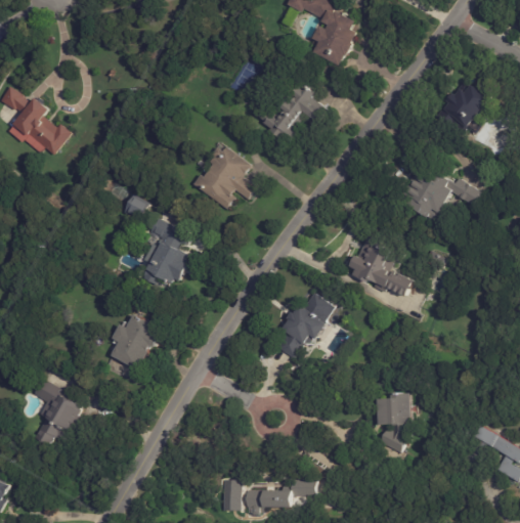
[(335,0),(339,2),(333,12),(338,14),(339,12),(358,23),(354,31),(359,34),(354,44),(356,45),(349,58),(347,57),(342,68),(316,54),(321,44),(315,40),(322,28),(329,31),(331,27),(325,23),(326,22),(304,9),(302,13),(288,5),(291,0),(335,0)]
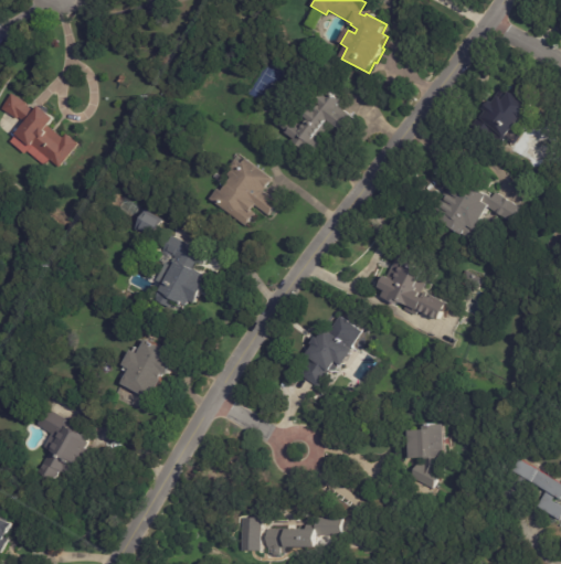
[(521,138),(517,144),(506,135),(507,132),(506,131),(503,135),(486,123),(488,120),(483,117),(489,108),(486,107),(493,97),(496,100),(501,93),(507,97),(514,88),(536,105),(526,118),(524,116),(517,126),(525,132),(521,138)]
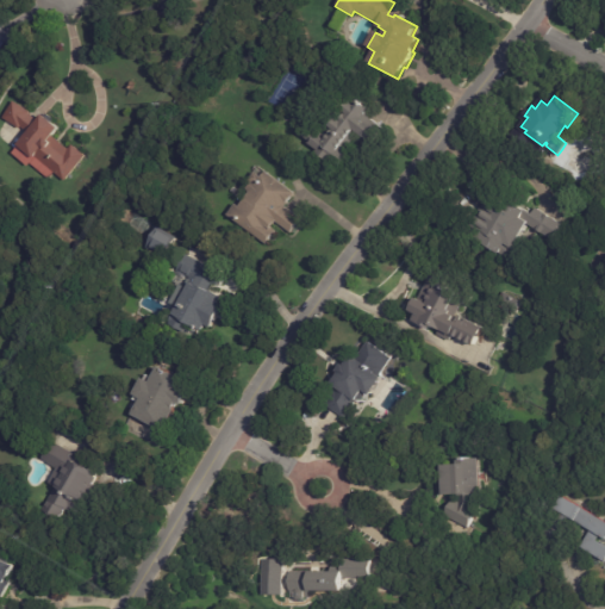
[(368,107),(363,115),(384,129),(373,144),(356,132),(341,153),(347,157),(337,169),(313,153),(315,150),(305,143),(307,140),(300,135),(307,125),(315,130),(317,128),(328,135),(332,128),(329,125),(336,117),(340,119),(345,111),(342,107),(348,100),(351,103),(355,97),(368,107)]
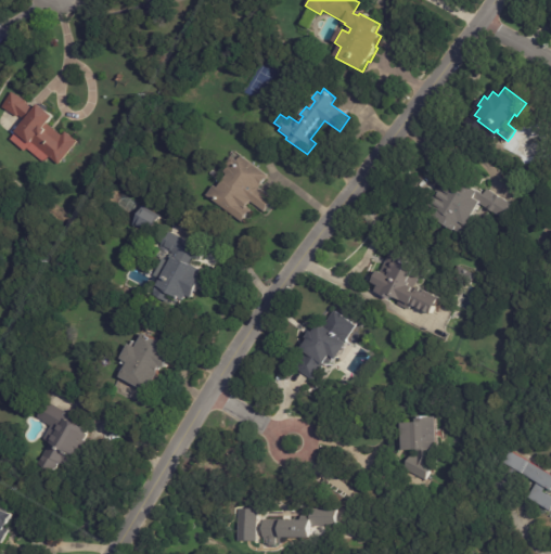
[(27,101),(35,107),(40,101),(54,114),(48,123),(61,134),(64,130),(76,140),(56,163),(48,155),(42,162),(26,147),(24,150),(9,138),(24,120),(1,106),(11,90),(27,101)]
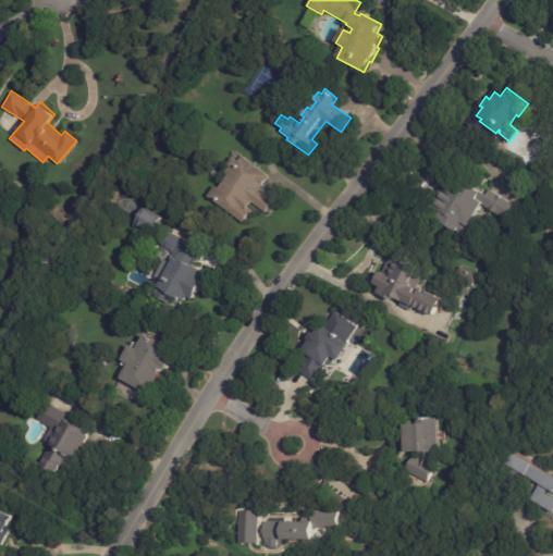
[(258,169),(267,176),(258,187),(273,199),(263,212),(252,202),(247,207),(252,210),(240,223),(205,195),(213,184),(218,187),(228,175),(220,170),(232,155),(237,160),(242,155),(258,169)]
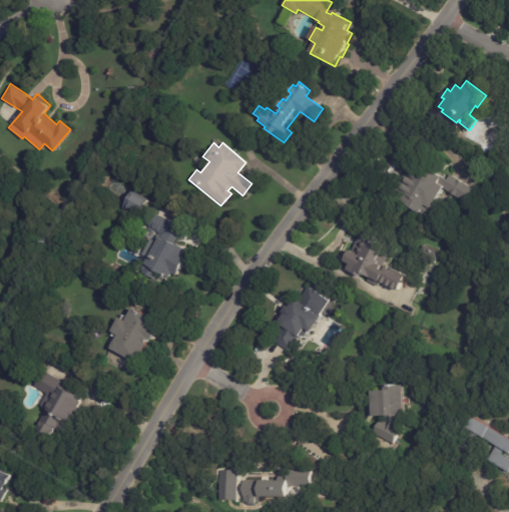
[(454,176),(459,179),(460,178),(465,181),(464,182),(472,186),(464,200),(444,188),(434,207),(437,208),(432,218),(400,199),(404,192),(399,190),(411,169),(417,172),(419,170),(423,173),(428,165),(444,174),(446,171),(454,176)]
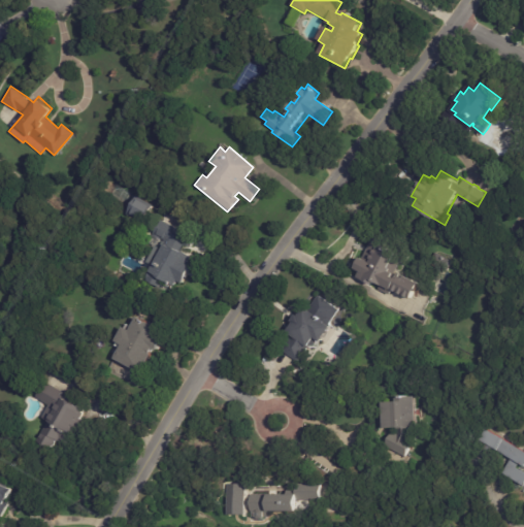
[(139,221),(146,205),(131,197),(124,212),(139,221)]
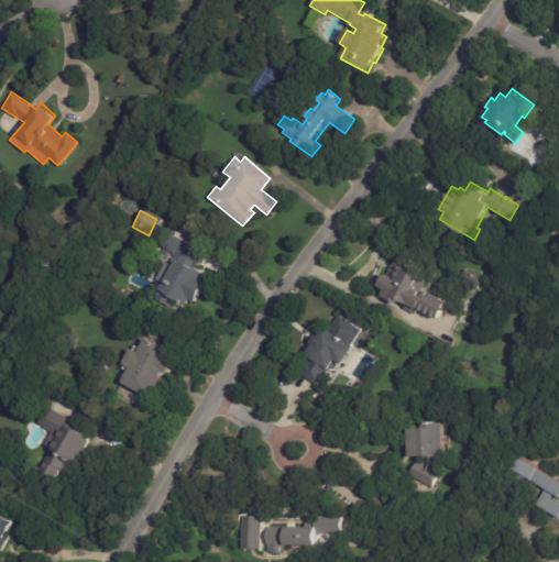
[(196,246),(187,262),(164,249),(173,233),(196,246)]
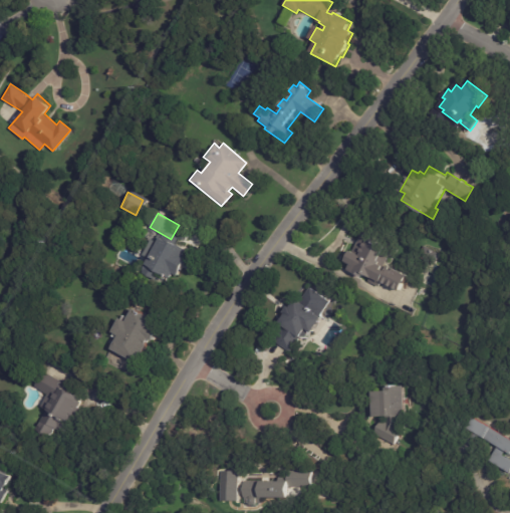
[(404,281),(400,291),(378,281),(376,287),(364,281),(366,276),(362,273),(360,277),(345,269),(348,263),(342,261),(347,250),(348,251),(357,232),(390,247),(380,265),(391,270),(392,268),(407,275),(404,281)]
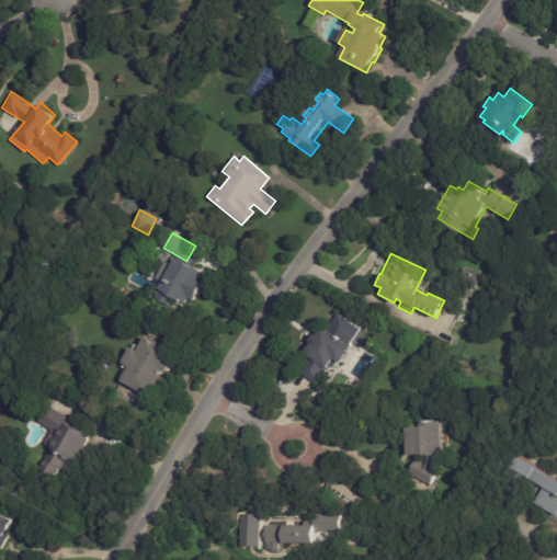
[(202,270),(199,276),(204,280),(193,300),(188,298),(184,301),(172,295),(167,305),(152,297),(159,286),(161,287),(177,256),(202,270)]
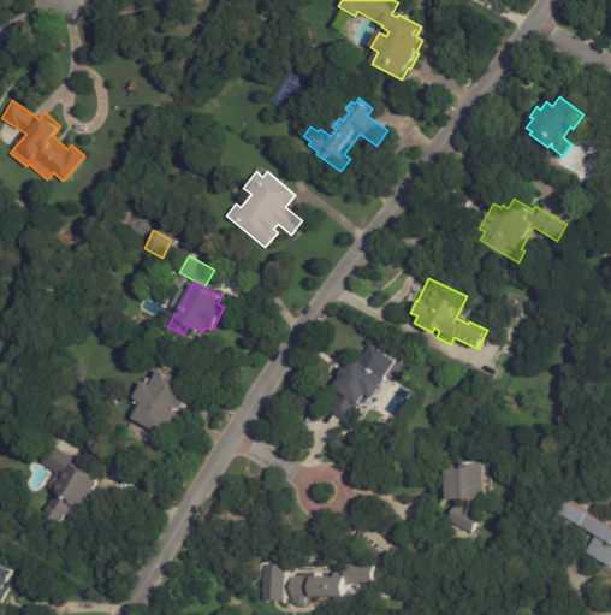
[(386,382),(377,397),(369,392),(362,403),(360,402),(346,421),(327,407),(339,389),(336,386),(357,356),(374,368),(375,367),(379,370),(378,371),(383,374),(381,376),(389,379),(386,382)]
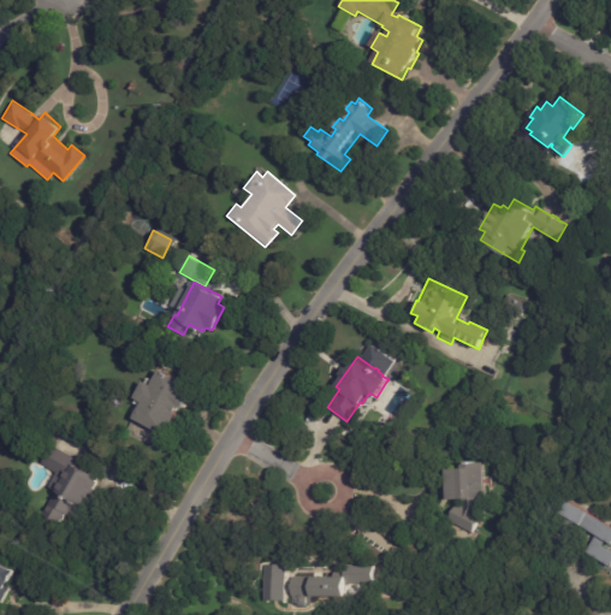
[(187,380),(194,384),(189,394),(193,396),(187,408),(182,406),(179,412),(181,412),(168,433),(137,417),(138,414),(137,414),(142,406),(143,407),(146,401),(137,396),(147,379),(155,384),(162,368),(170,372),(170,371),(176,373),(175,374),(187,380)]
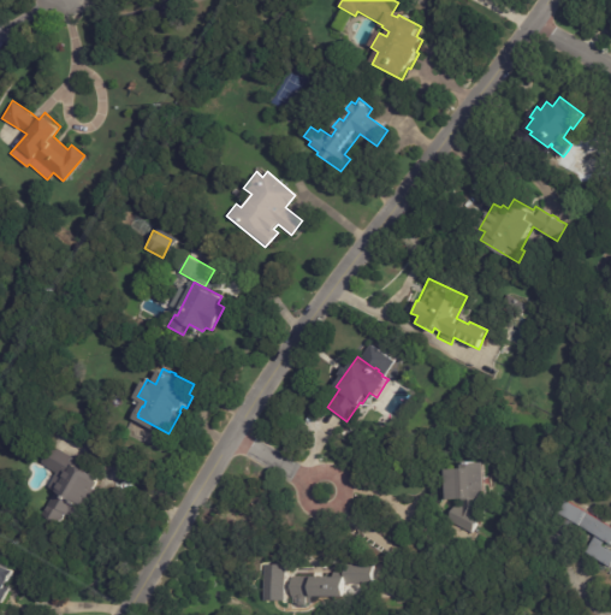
[(69,454),(75,457),(72,461),(100,477),(79,514),(78,514),(77,515),(71,512),(70,514),(66,513),(60,524),(43,515),(57,490),(49,486),(52,480),(45,477),(48,468),(47,467),(47,466),(42,462),(52,444),(69,454)]
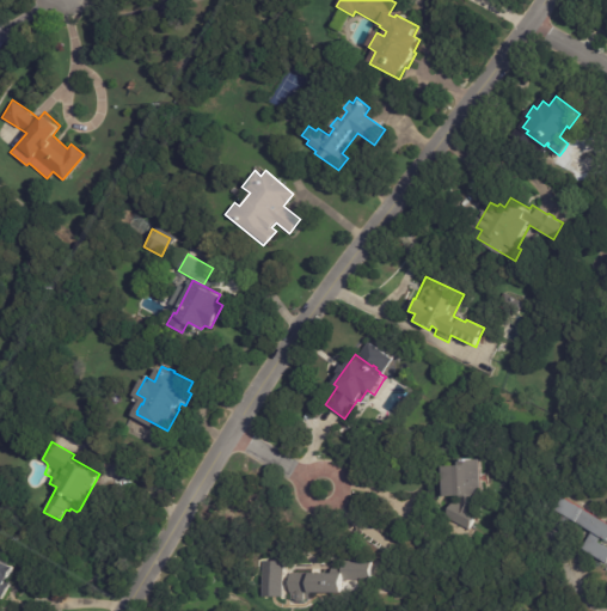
[(479,458),(480,496),(468,496),(468,503),(466,509),(473,514),(465,530),(441,517),(448,500),(454,503),(455,502),(455,495),(440,495),(439,465),(457,465),(457,460),(461,460),(461,458),(468,458),(468,459),(479,458)]
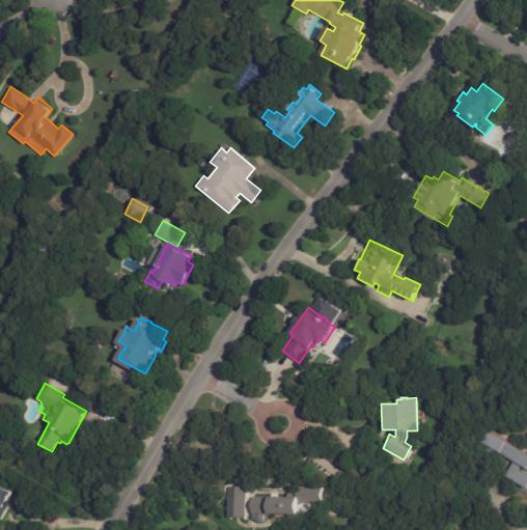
[(526,468),(521,466),(519,471),(526,475),(526,489),(503,476),(510,463),(493,453),(489,463),(474,454),(488,431),(526,453),(526,468)]
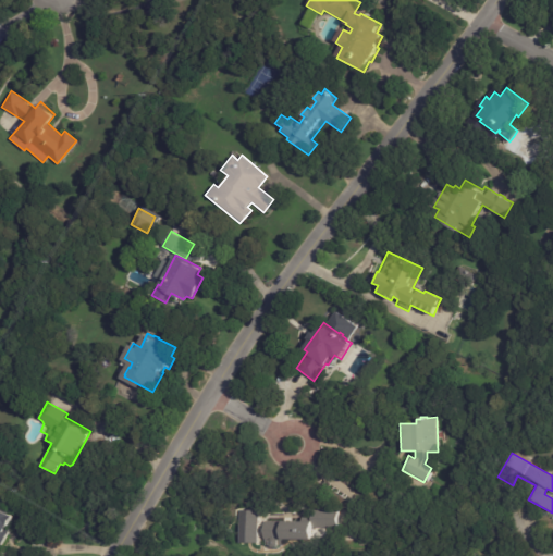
[(10,530),(7,535),(5,534),(0,543),(0,491),(12,498),(9,504),(12,506),(9,514),(14,517),(8,528),(10,529),(10,530)]
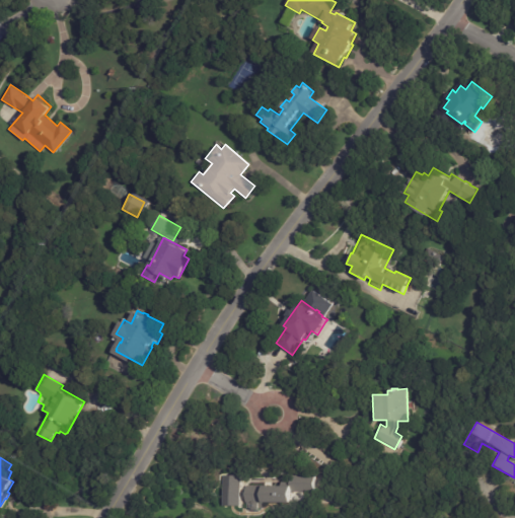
[(310,478),(310,492),(290,492),(290,502),(260,502),(260,507),(256,507),(254,510),(249,510),(247,508),(242,508),(241,486),(278,486),(278,482),(286,482),(286,475),(310,475),(310,478)]
